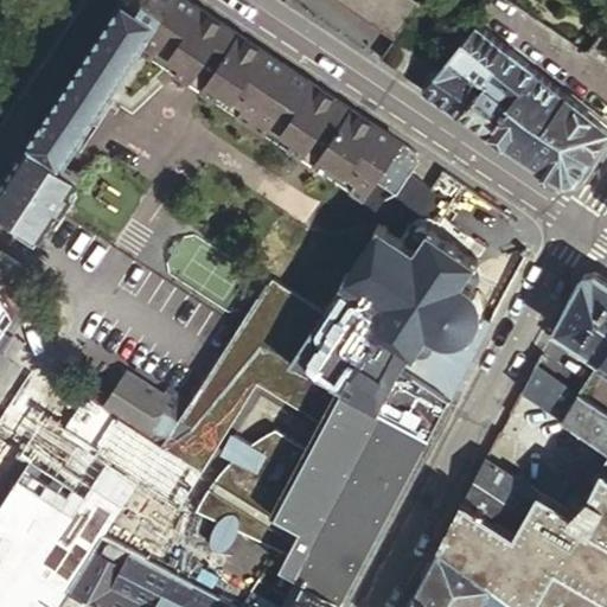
[(108,19),(29,141),(63,166),(139,52),(151,33),(212,75),(206,84),(307,152),(326,123),(338,132),(314,168),(363,202),(376,181),(401,144),(185,0),(120,0),(121,1),(122,1),(116,12),(110,20),(108,19)]
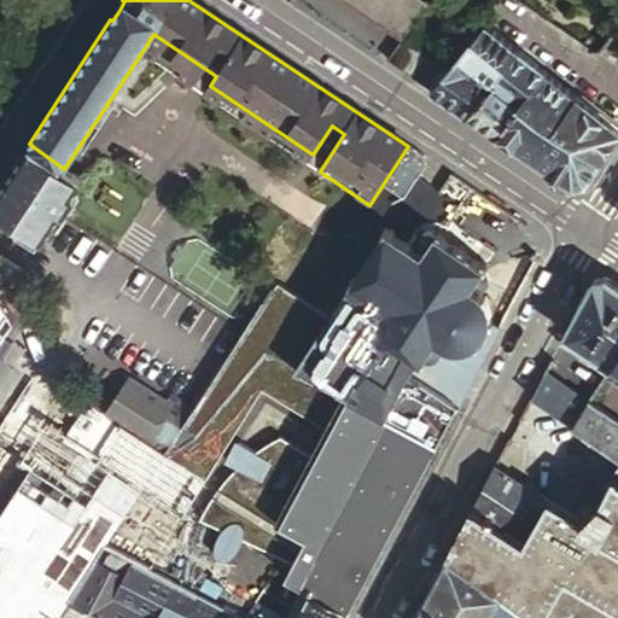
[(423,0),(342,0),(400,39),(425,1),(423,0)]
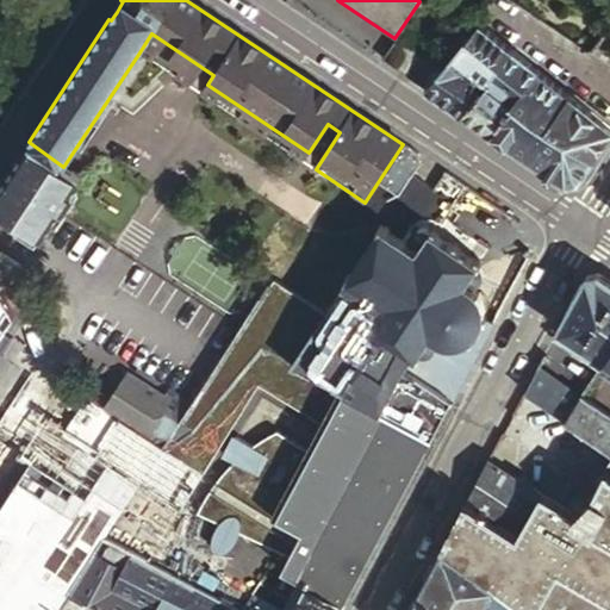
[(512,51),(477,24),(449,58),(466,70),(468,67),(489,81),(512,51)]
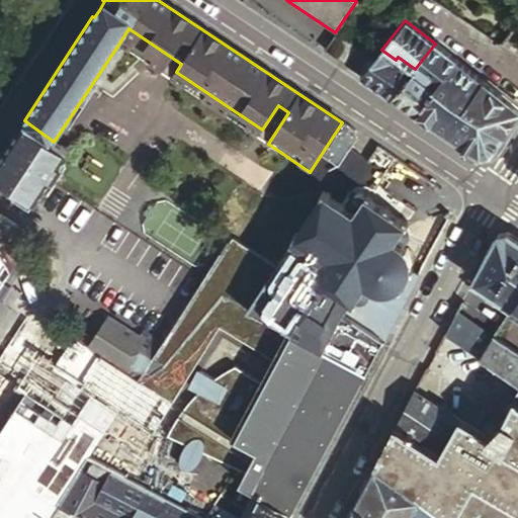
[(128,28),(118,45),(268,144),(288,112),(278,105),(262,130),(176,72),(181,64),(128,28)]
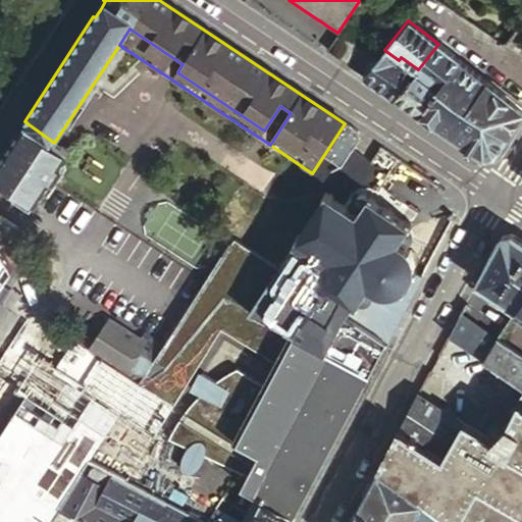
[(372,55),(337,33),(326,51),(363,75),(382,52),(377,48),(372,55)]
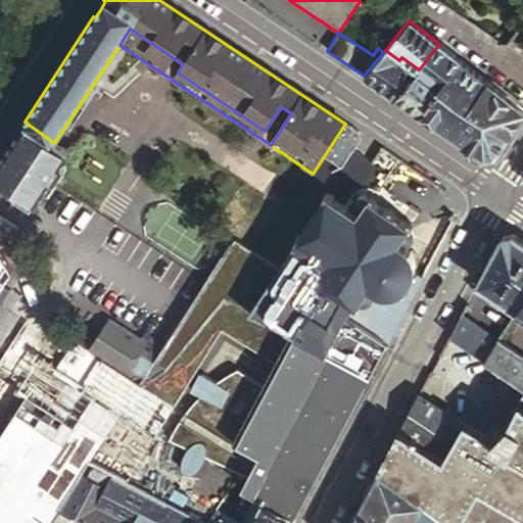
[(460,60),(439,44),(419,69),(417,72),(438,87),(460,60)]
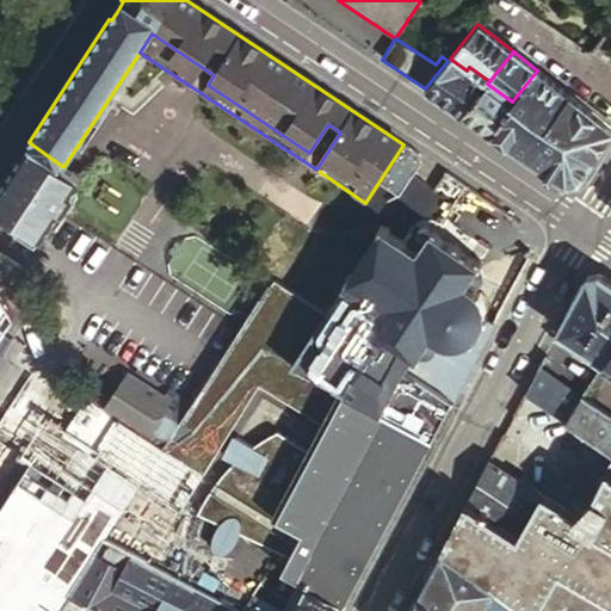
[(467,71),(450,59),(449,60),(466,73),(467,71)]
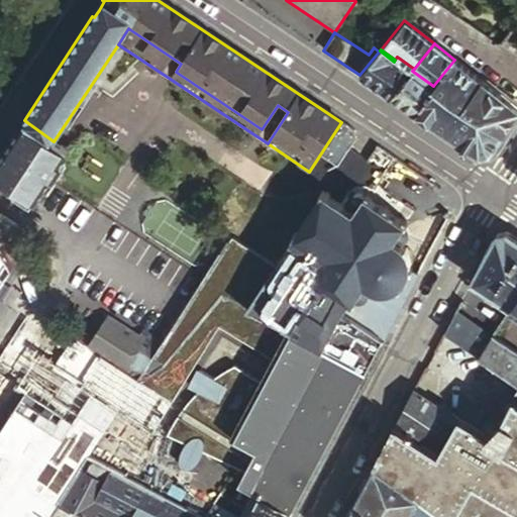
[(380,50),(379,52),(359,75),(391,96),(412,71),(395,60),(394,62),(380,50)]
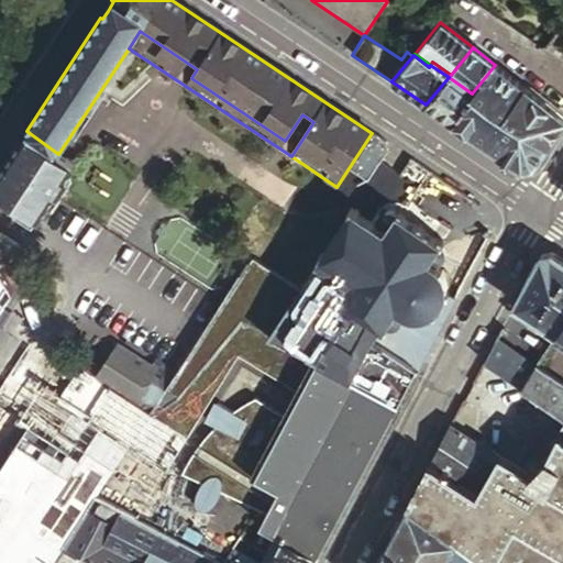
[(449,77),(451,75),(432,62),(430,65),(449,77)]
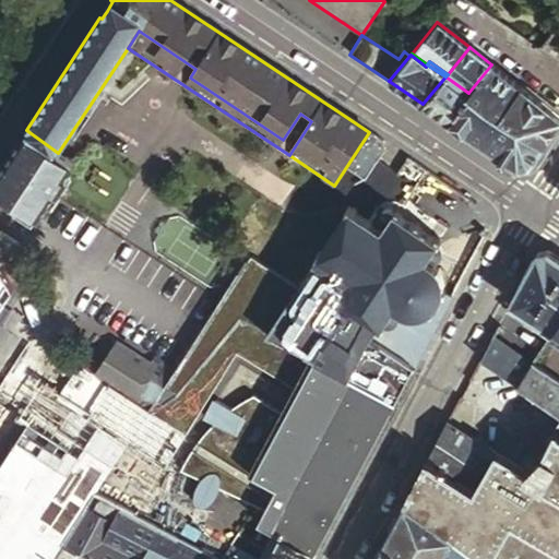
[(521,88),(491,64),(468,93),(485,105),(500,115),(521,88)]
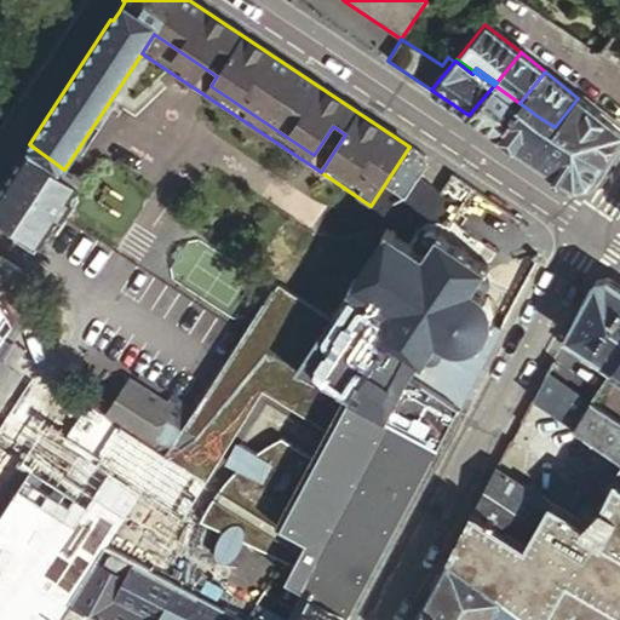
[(520,103),(494,85),(469,115),(514,145),(538,116),(520,103)]
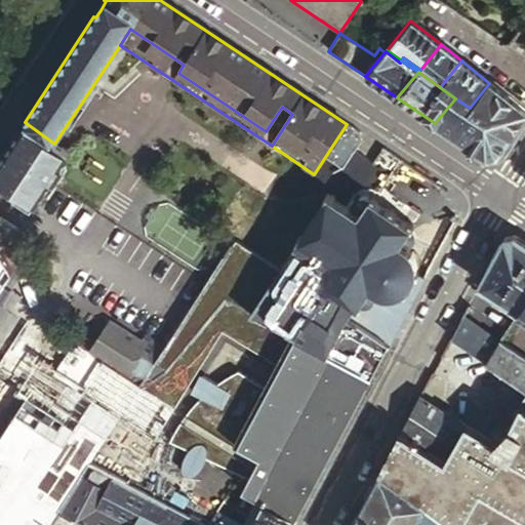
[(524,110),(489,83),(470,108),(511,136),(524,114),(524,110)]
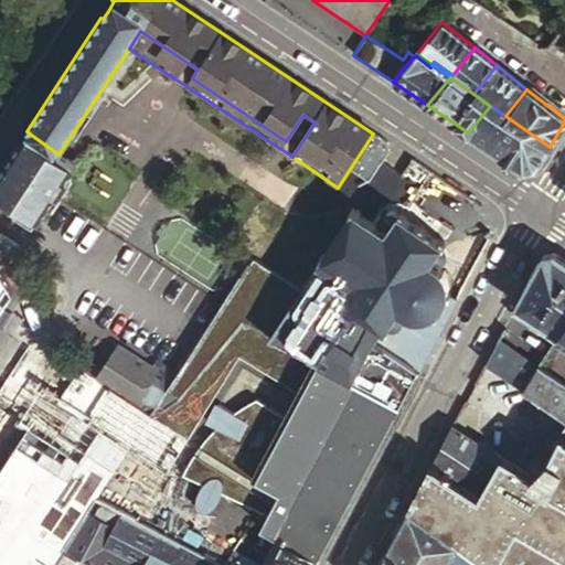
[(535,168),(550,147),(505,116),(490,106),(468,132),(524,170),(530,169),(535,168)]
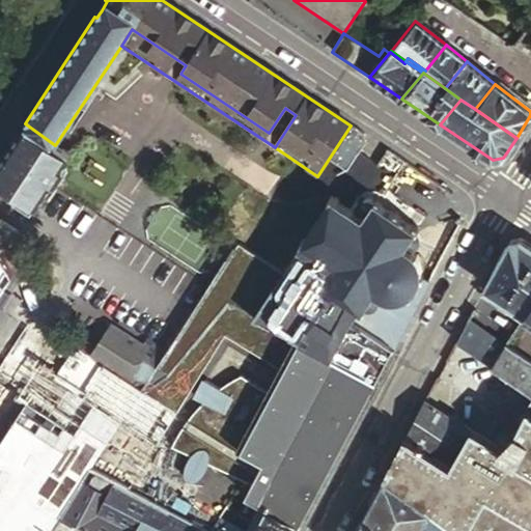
[(25,123),(0,161),(0,183),(36,207),(52,184),(57,186),(67,170),(66,168),(66,166),(66,164),(68,159),(71,156),(55,145),(25,123)]
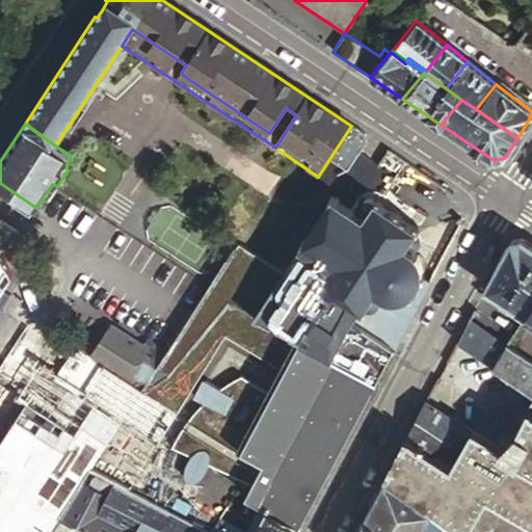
[(365,134),(351,126),(329,159),(346,171),(366,143),(365,134)]
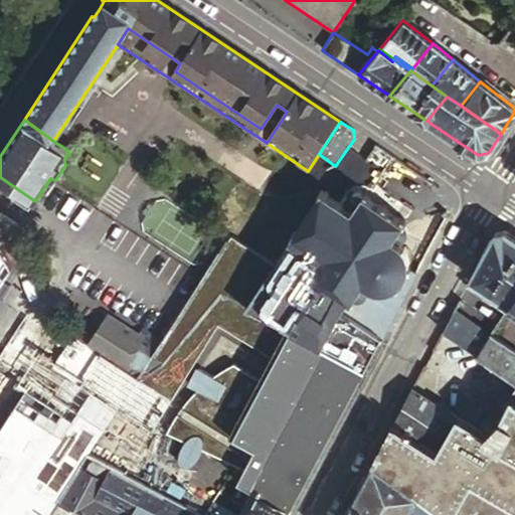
[(399,161),(375,145),(365,160),(388,176),(399,161)]
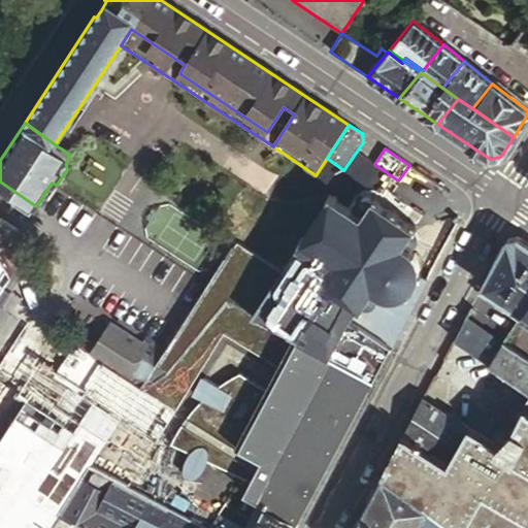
[(410,254),(423,228),(375,205),(368,220),(330,202),(305,253),(334,267),(322,293),(368,315),(376,296),(406,310),(429,263),(410,254)]
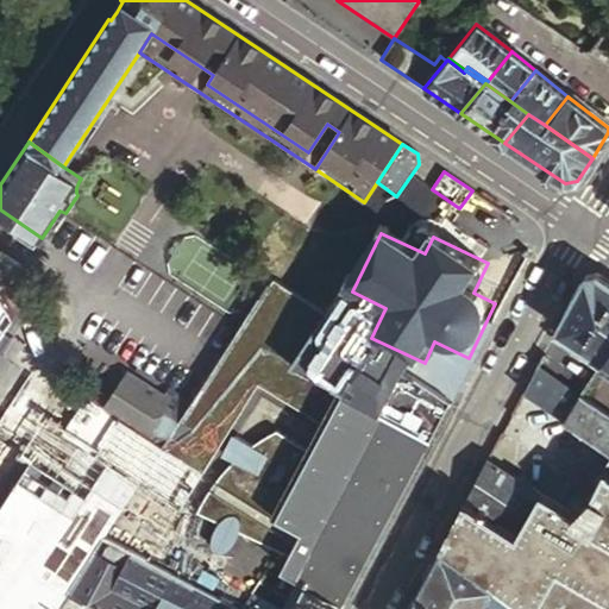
[(584,276),(556,331),(565,337),(558,347),(566,360),(571,368),(589,380),(608,350),(608,281),(597,274),(584,276)]
